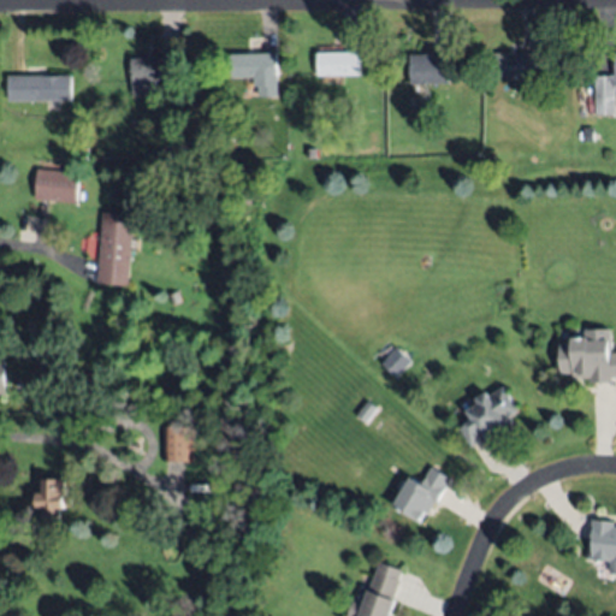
[(361,73),(319,76),(318,52),(360,49),(361,73)]
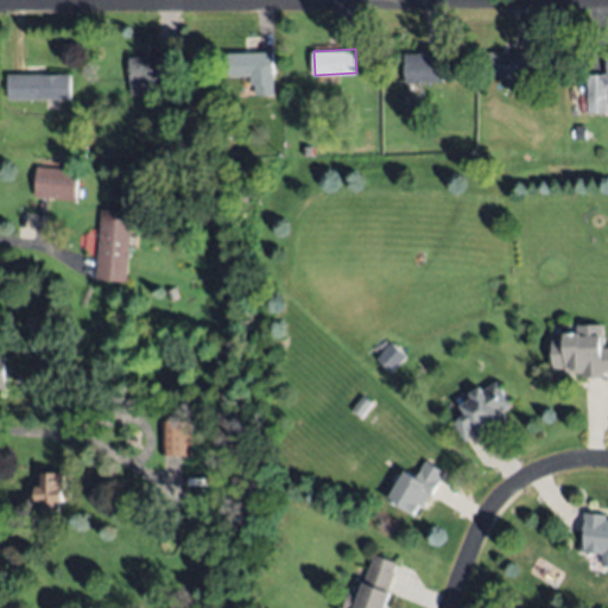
[(132,56),(146,56),(146,50),(159,50),(160,56),(184,56),(185,78),(156,80),(156,86),(151,86),(151,93),(132,93),(132,56)]
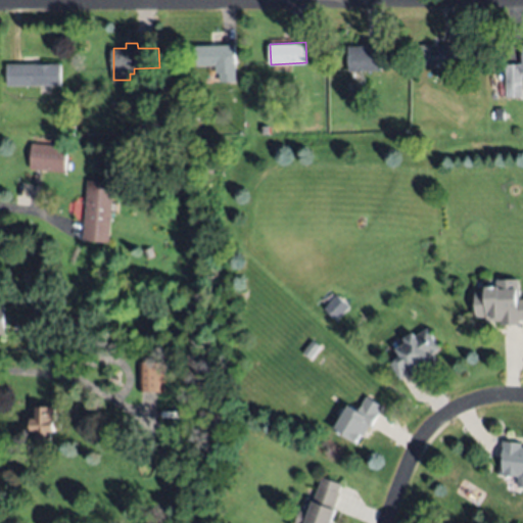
[(197,45),(235,45),(236,80),(220,81),(220,73),(216,73),(216,64),(197,65),(197,45)]
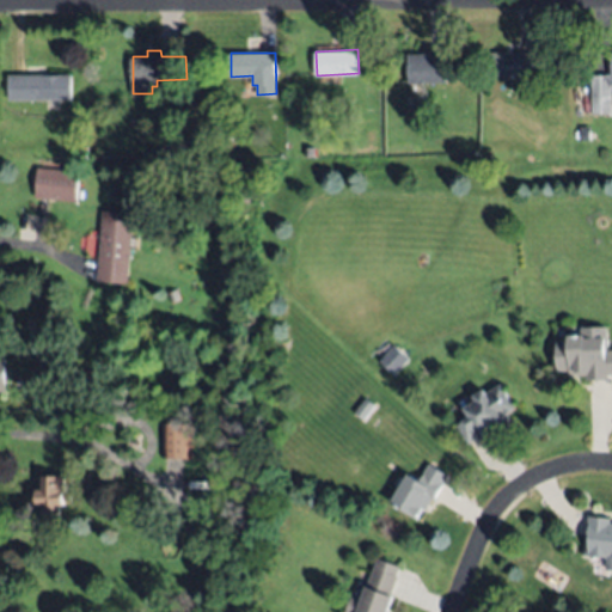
[(446,81),(409,83),(408,53),(429,53),(429,56),(446,55),(446,81)]
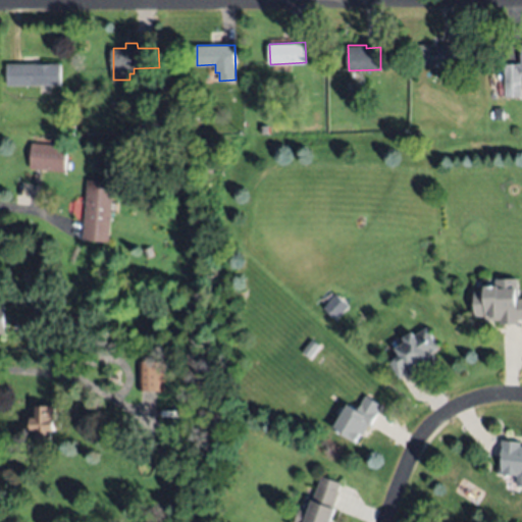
[(521,97),(504,97),(504,64),(520,63),(520,46),(521,46),(521,97)]
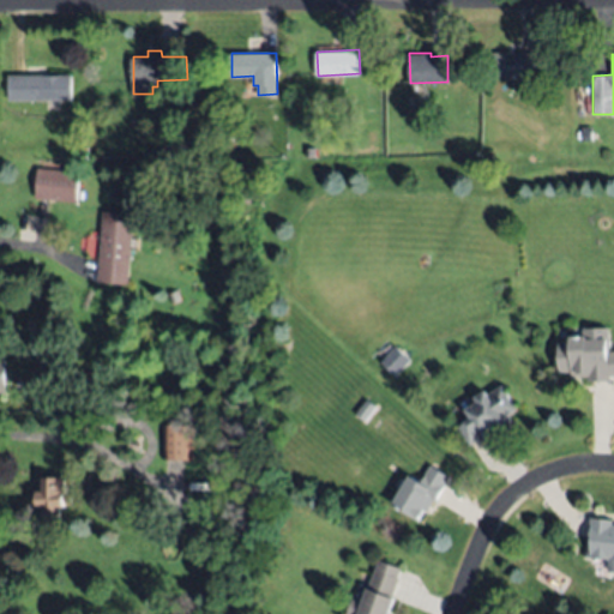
[(72,76),(72,100),(7,100),(8,74),(72,76)]
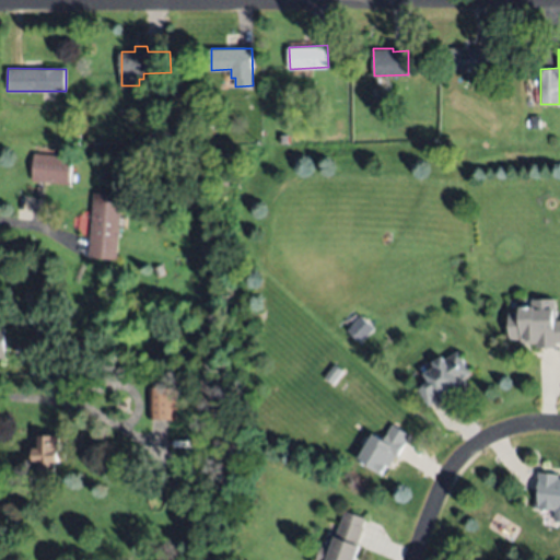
[(532,113),(541,113),(543,129),(533,130),(532,113)]
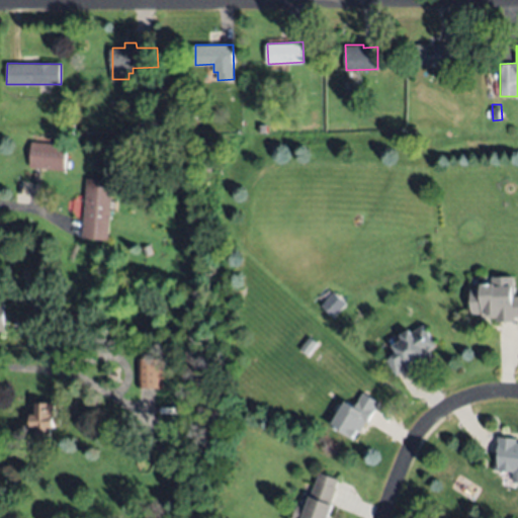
[(199,120),(189,121),(188,112),(199,112),(199,120)]
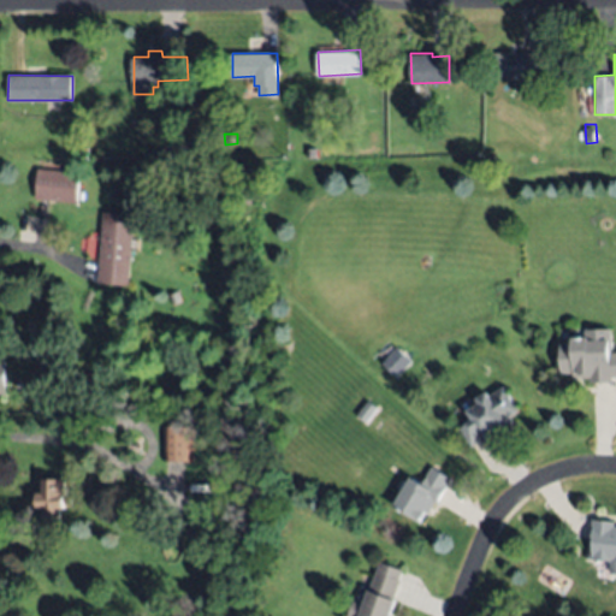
[(77,148),(88,147),(89,158),(78,159),(77,148)]
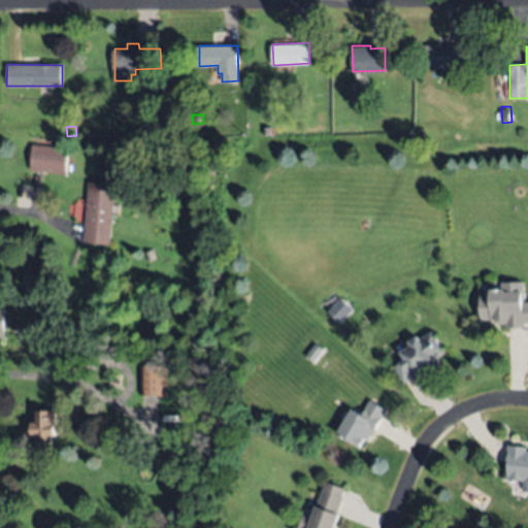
[(272,135),(264,135),(264,126),(272,126),(272,135)]
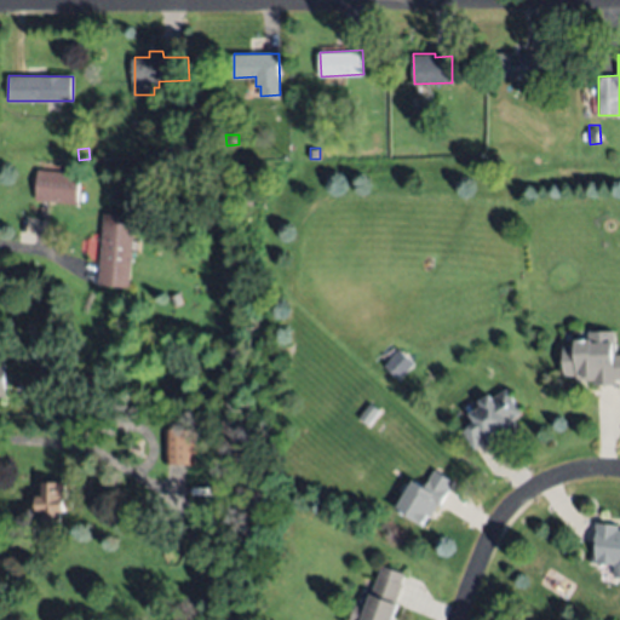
[(40,170),(81,174),(78,205),(36,200),(40,170)]
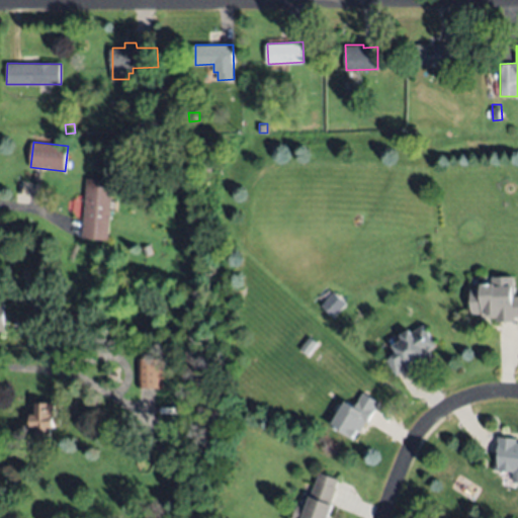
[(82,237),(88,178),(113,181),(106,240),(82,237)]
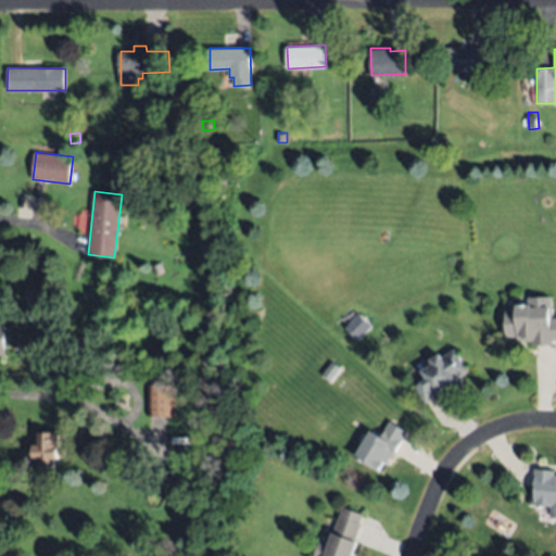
[(155,275),(152,266),(160,263),(163,272),(155,275)]
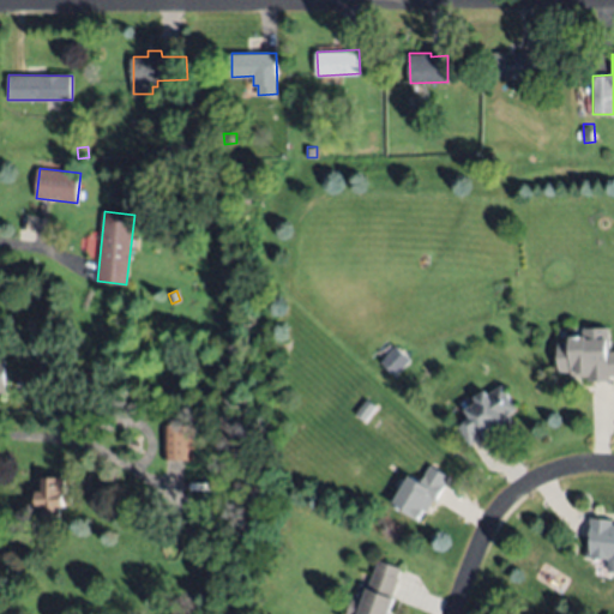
[(559,337),(584,337),(584,327),(611,327),(611,351),(613,351),(613,374),(611,374),(611,380),(589,380),(589,375),(571,375),(571,373),(560,373),(559,337)]
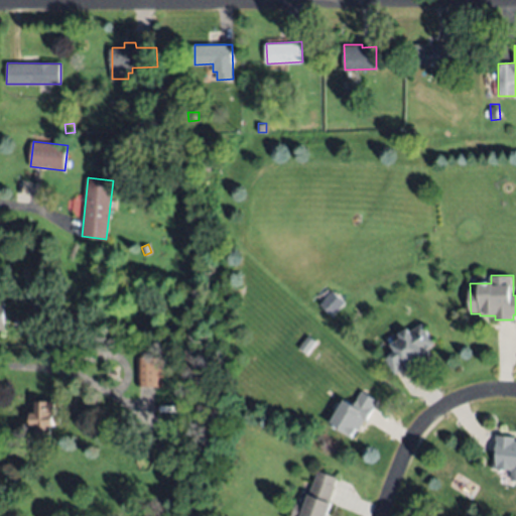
[(348,301),(334,317),(319,304),(333,288),(348,301)]
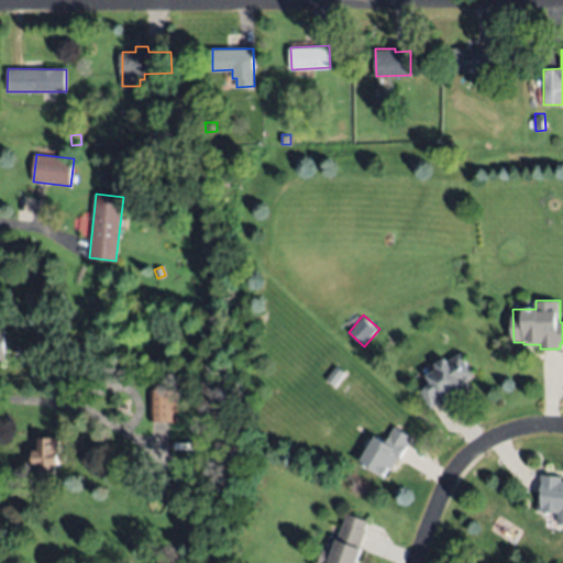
[(474,374),(465,379),(468,384),(456,392),(456,393),(441,403),(439,400),(431,406),(421,389),(433,383),(428,374),(440,367),(437,362),(445,355),(449,360),(461,352),(474,374)]
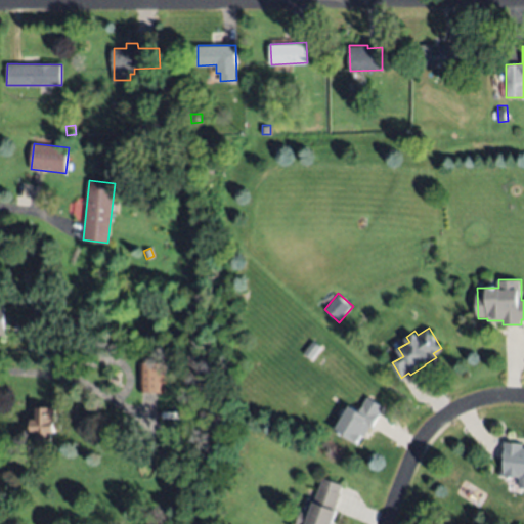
[(320,346),(311,358),(303,352),(313,340),(320,346)]
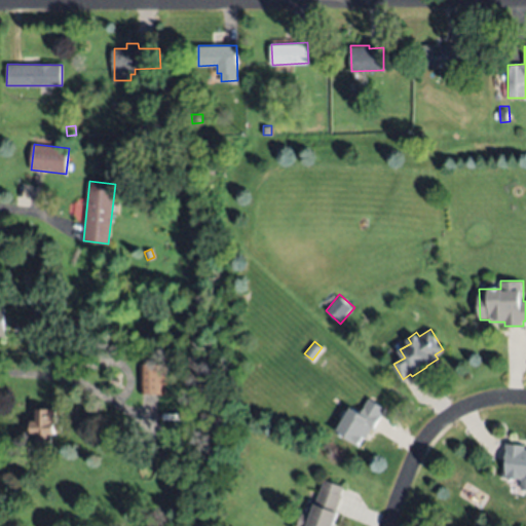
[(164,362),(165,393),(140,393),(140,362),(164,362)]
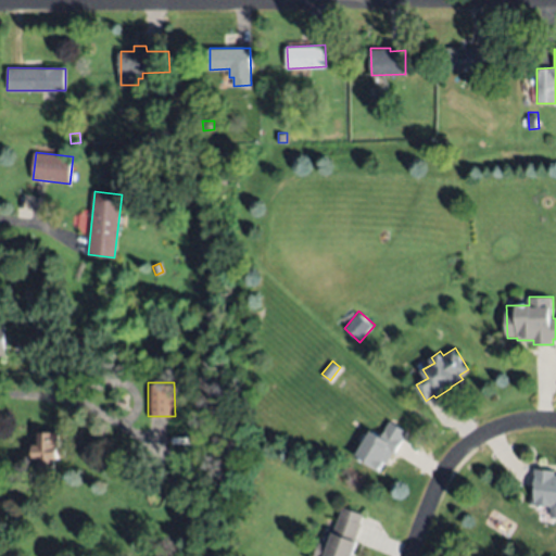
[(407,430),(393,455),(391,453),(381,470),(355,456),(370,429),(381,436),(390,420),(407,430)]
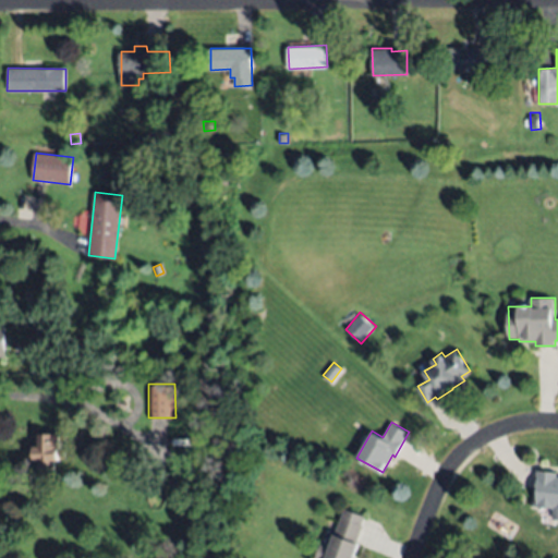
[(62,434),(62,462),(56,462),(56,470),(43,471),(43,461),(35,461),(35,446),(40,446),(40,434),(62,434)]
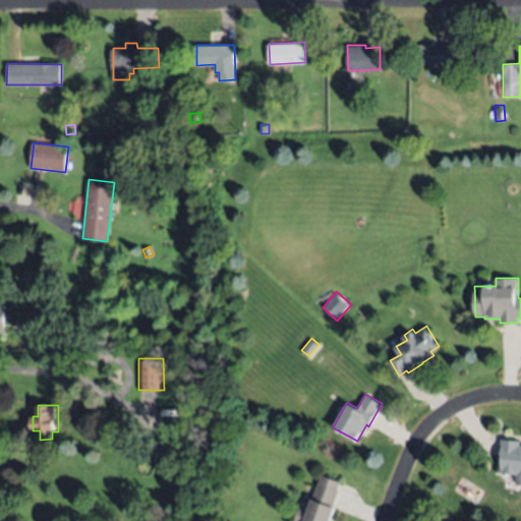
[(502,439),(519,441),(519,445),(520,445),(520,483),(516,483),(517,473),(498,471),(502,439)]
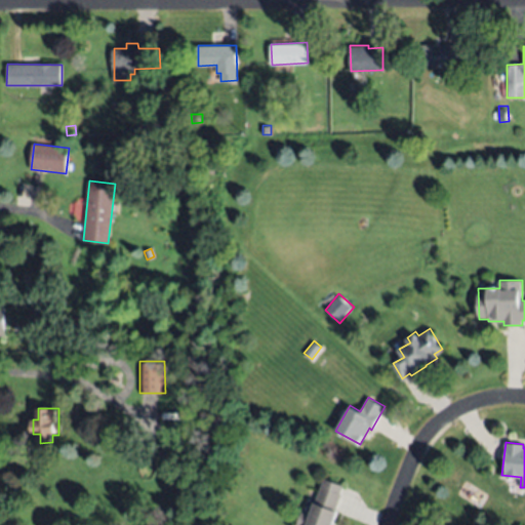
[(324,478),(342,485),(339,495),(340,495),(329,524),(296,524),(301,513),(310,516),(315,501),(317,500),(324,478)]
